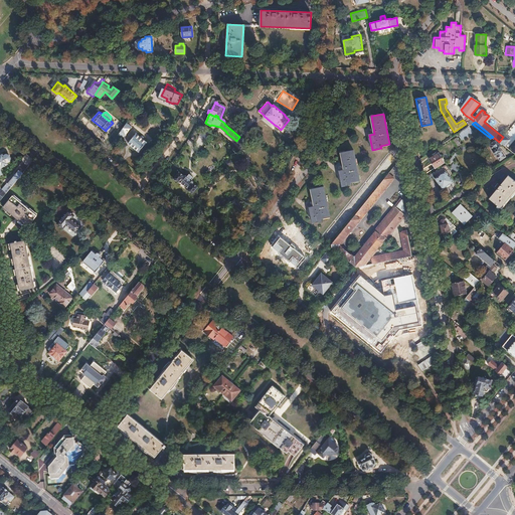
[(122,130),(118,135),(124,139),(127,135),(126,135),(130,129),(126,125),(122,130)]
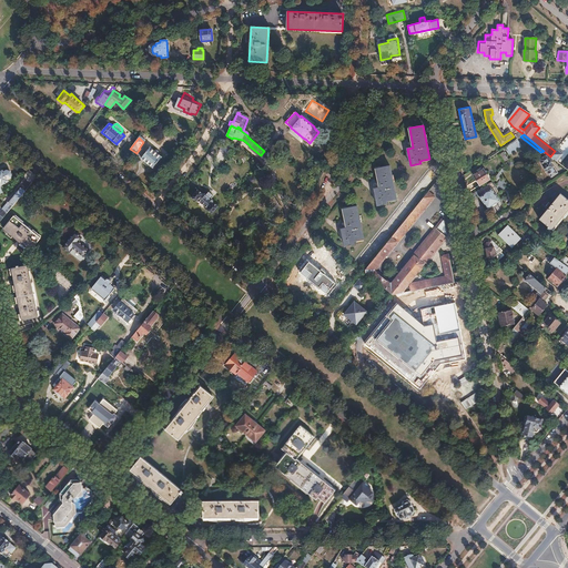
[(517,139),(504,148),(509,155),(521,146),(517,139)]
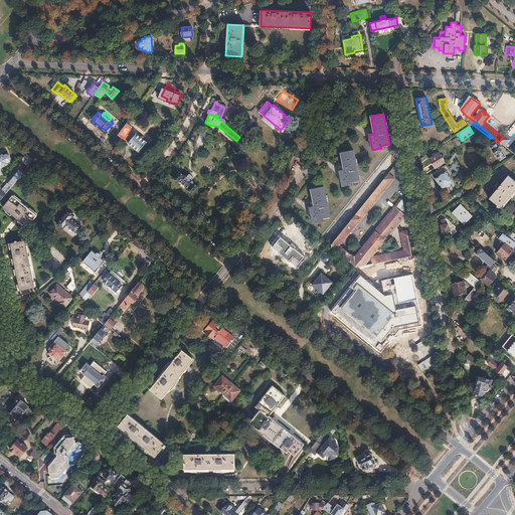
[(136,134),(128,143),(138,152),(147,143),(136,134)]
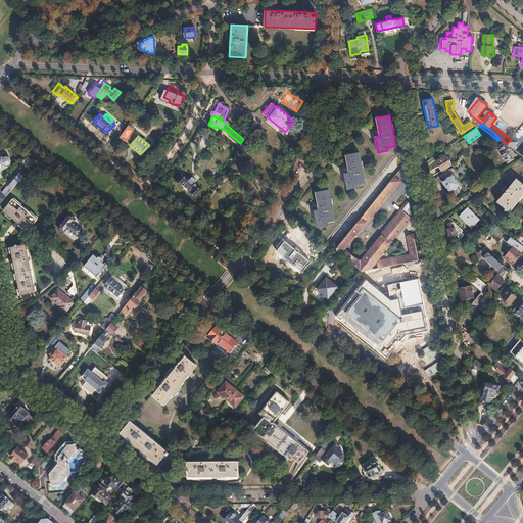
[(511,139),(507,144),(509,145),(510,146),(513,149),(518,143),(512,138),(511,139)]
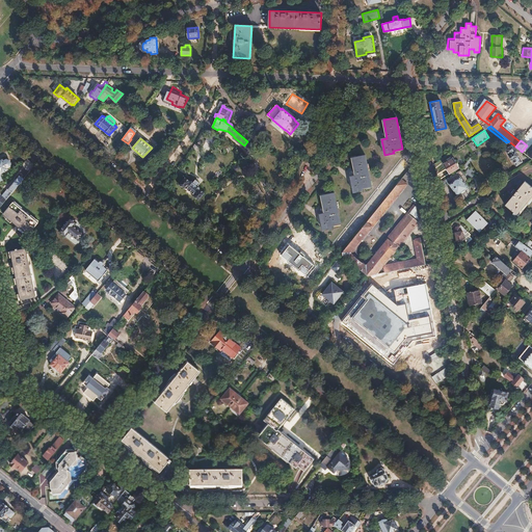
[(512,145),(505,150),(509,156),(508,156),(511,160),(512,160),(516,165),(523,162),(519,156),(516,156),(514,153),(517,151),(516,150),(519,149),(517,148),(515,149),(515,148),(512,145)]
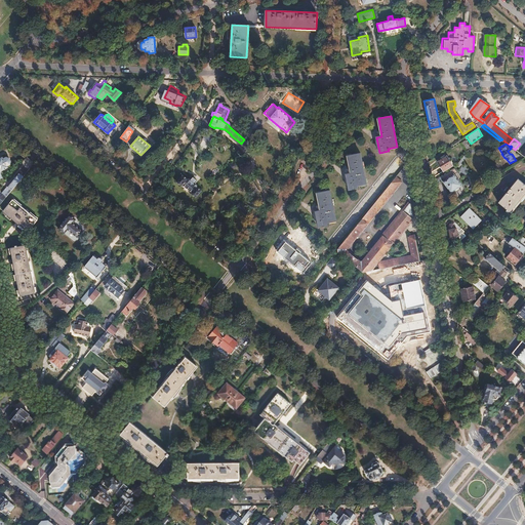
[(351,173),(345,174),(348,190),(357,188),(357,186),(366,185),(360,153),(348,155),(351,173)]
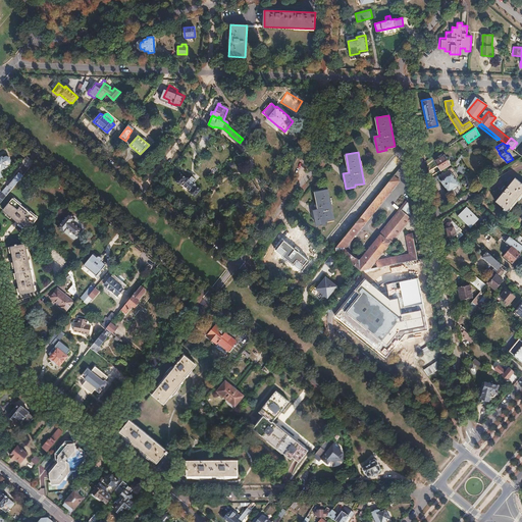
[(446,154),(434,161),(440,170),(451,164),(446,154)]
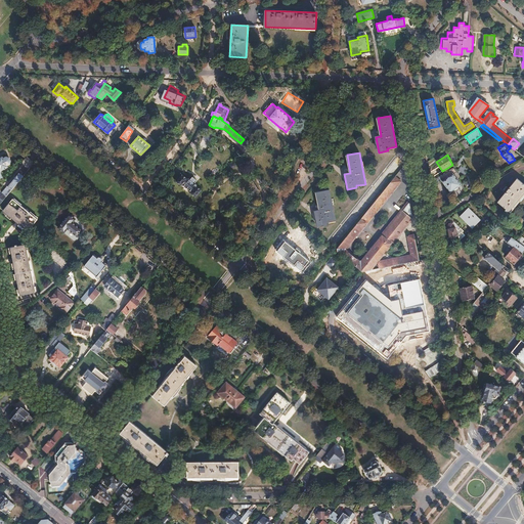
[(2,158),(0,159),(0,178),(4,176),(2,172),(8,168),(7,166),(9,165),(10,162),(8,159),(6,158),(3,160),(2,158)]
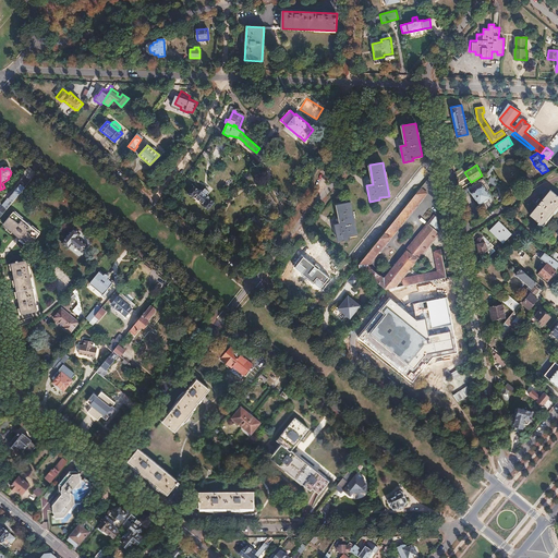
[(473,185),(470,187),(472,193),(471,194),(477,205),(489,198),(483,186),(487,184),(483,179),(482,179),(472,184),(473,185)]
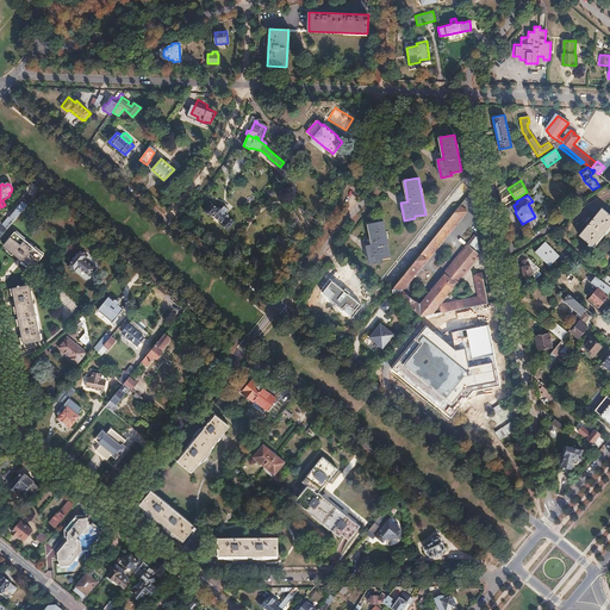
[(8,218),(2,226),(6,230),(26,206),(22,203),(10,217),(11,218),(11,219),(8,218)]
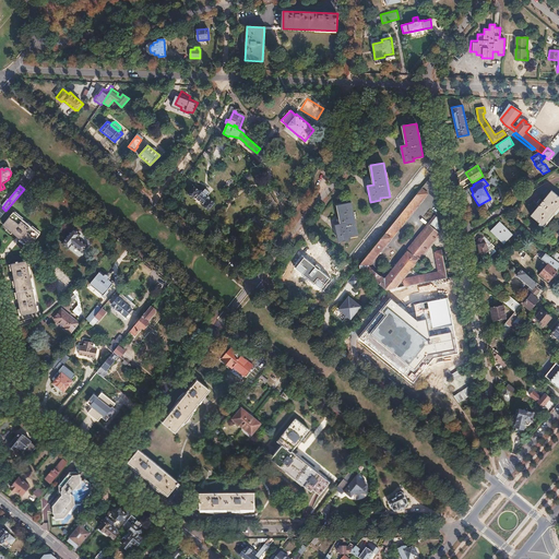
[(194,187),(188,193),(193,199),(194,197),(204,205),(203,206),(209,211),(214,203),(209,199),(210,198),(210,197),(207,194),(210,192),(205,189),(203,191),(202,190),(200,190),(200,191),(194,187)]
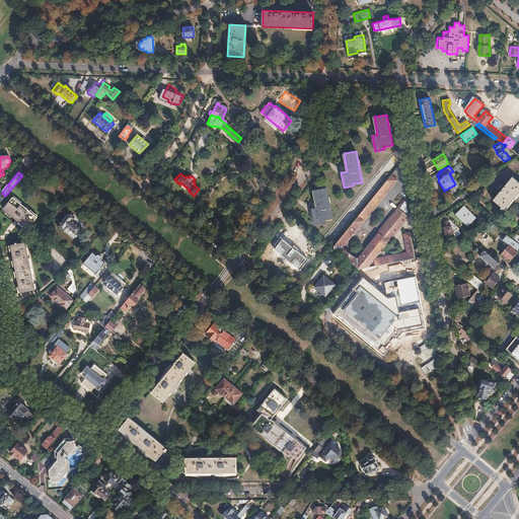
[(391,174),(334,246),(335,249),(359,269),(365,268),(366,268),(409,215),(405,200),(357,258),(342,246),(396,178),(391,174)]
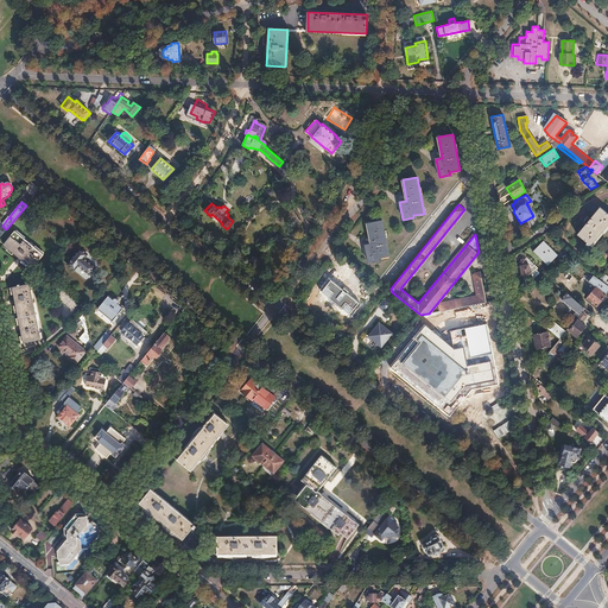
[(607,214),(600,208),(577,234),(591,247),(607,227),(607,214)]
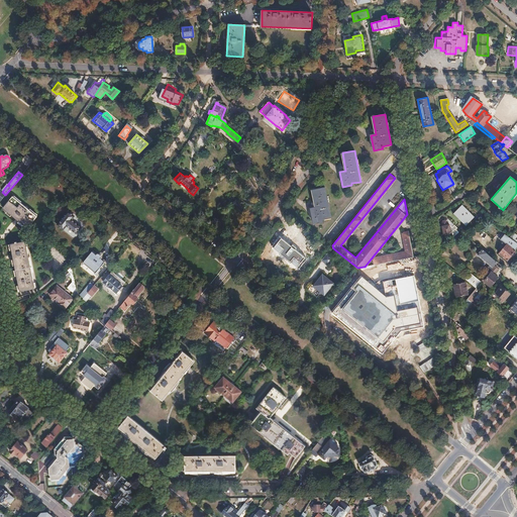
[(315,207),(309,208),(312,223),(321,221),(321,219),(330,217),(324,187),(312,189),(315,207)]
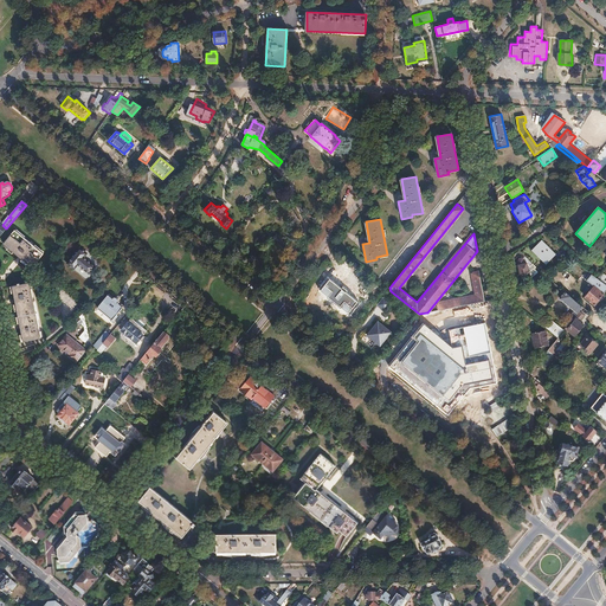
[(14,232),(4,245),(32,269),(43,256),(14,232)]
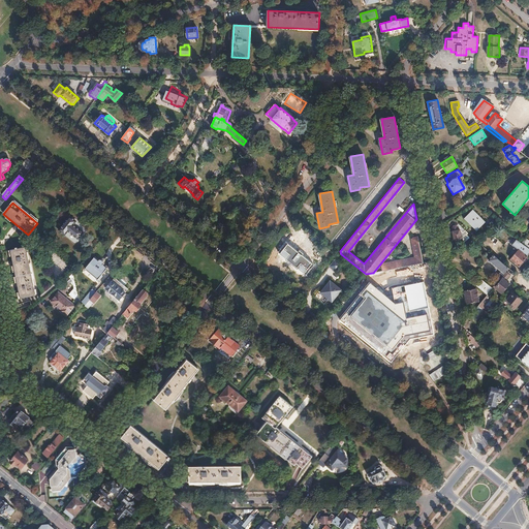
[(472,209),(464,218),(469,223),(470,222),(476,229),(485,221),(472,209)]
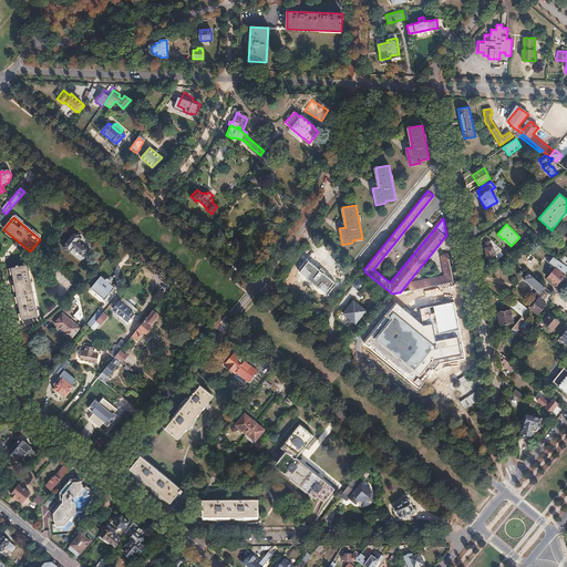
[(74,232),(62,246),(69,251),(73,247),(84,256),(89,249),(78,240),(81,237),(74,232)]
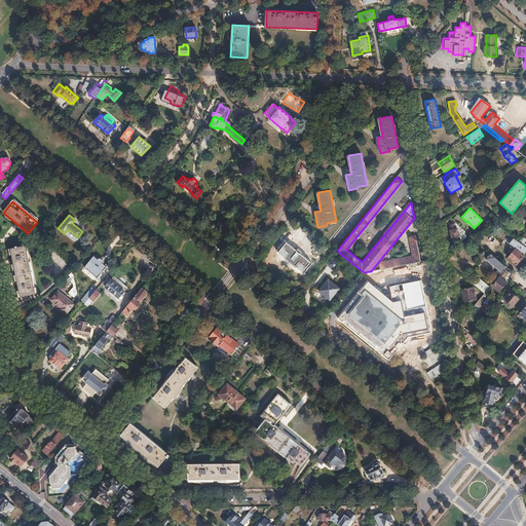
[(450,224),(449,227),(451,237),(454,240),(462,233),(464,232),(465,232),(462,228),(460,231),(457,228),(455,228),(455,226),(452,224),(450,224)]
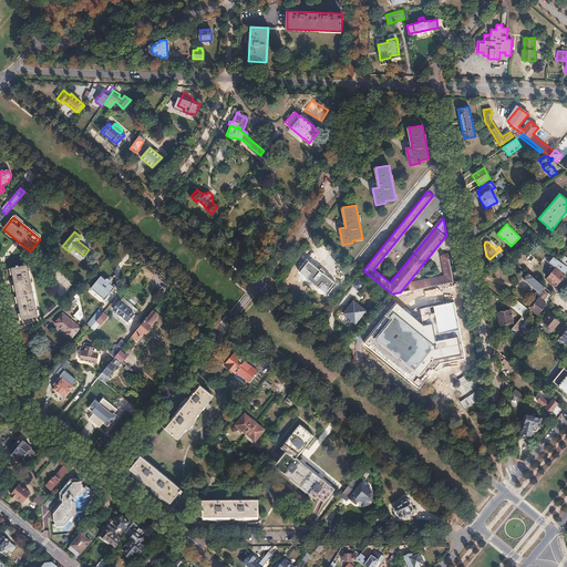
[(444,278),(409,285),(410,290),(421,288),(423,288),(453,282),(447,254),(442,255),(445,276),(447,278),(446,279),(444,278)]
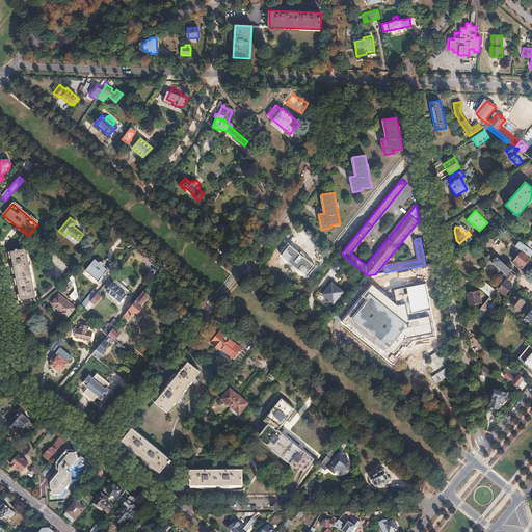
[(521,251),(513,261),(522,268),(531,258),(530,257),(531,255),(531,249),(524,244),(520,240),(514,246),(521,251)]
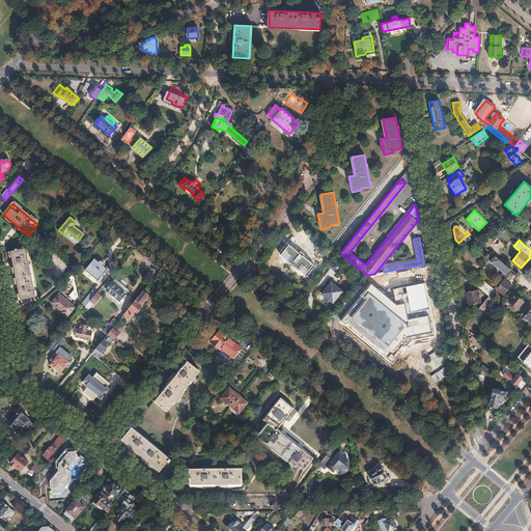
[(287,243),(279,252),(307,276),(315,266),(287,243)]
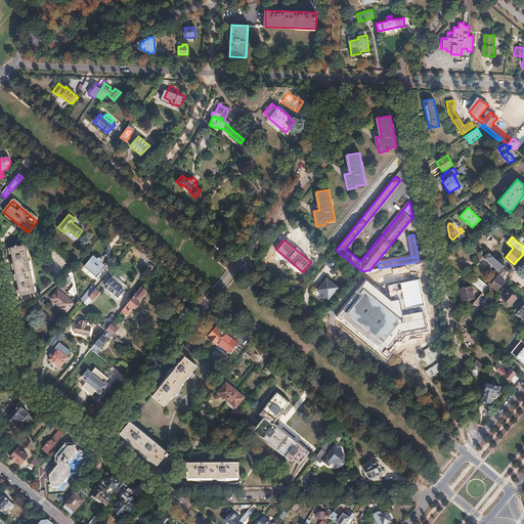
[(26,246),(11,249),(20,297),(35,294),(26,246)]
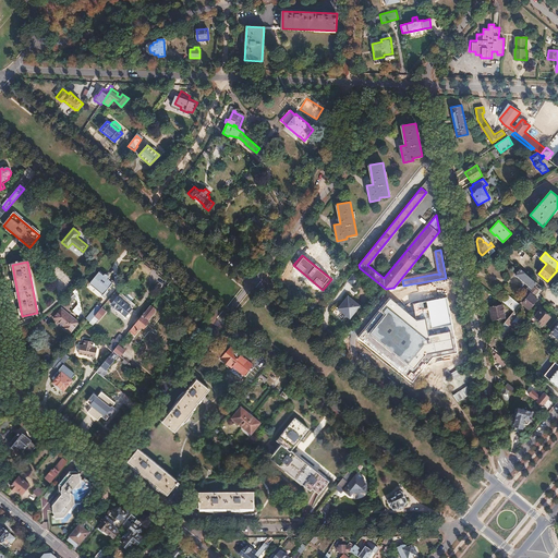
[(520,269),(516,275),(529,286),(522,293),(525,296),(536,283),(520,269)]
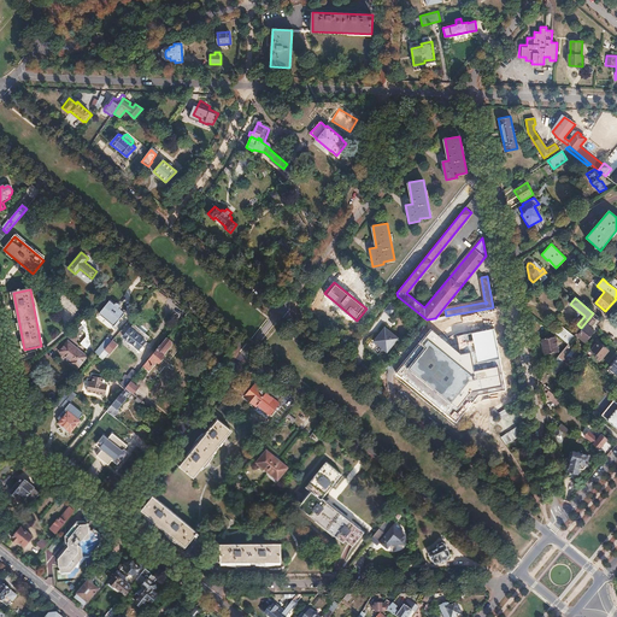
[(110,300),(99,313),(115,325),(125,313),(110,300)]
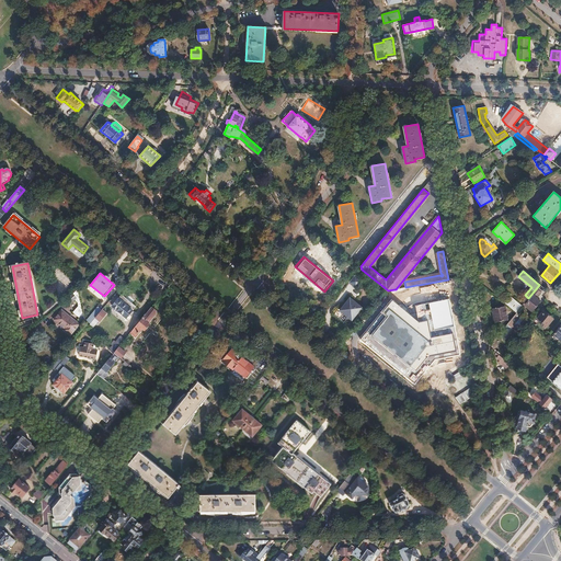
[(355,275),(348,283),(356,289),(363,281),(355,275)]
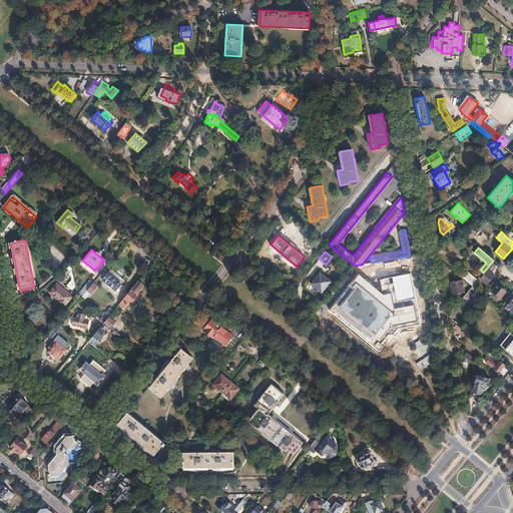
[(362,265),(361,265),(362,269),(382,265),(381,261),(371,263),(362,265)]
